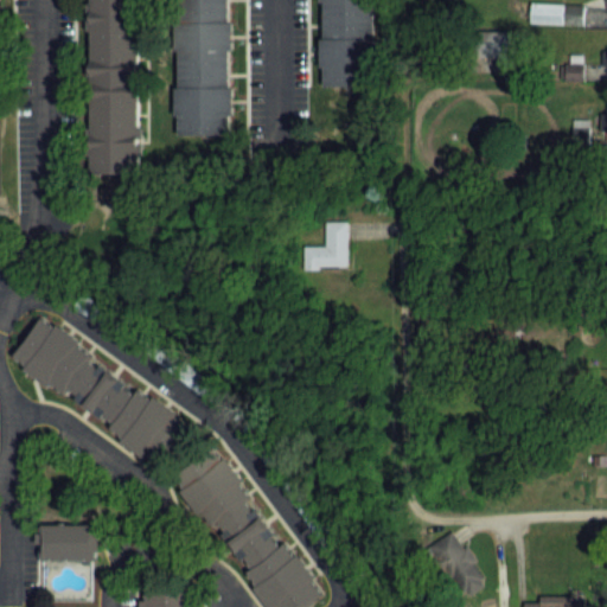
[(136,0),(138,172),(89,172),(89,0),(136,0)]
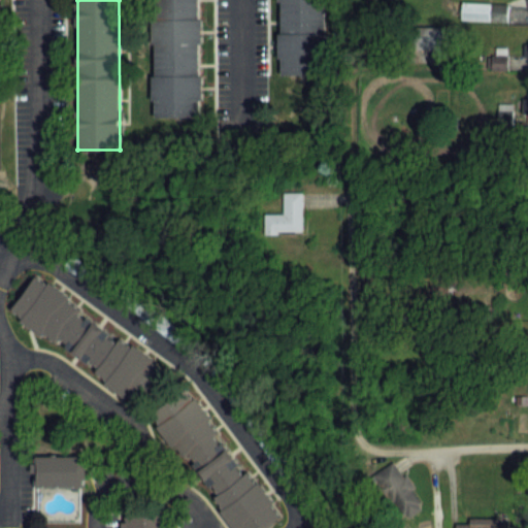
[(197,0),(198,116),(155,117),(154,0),(197,0)]
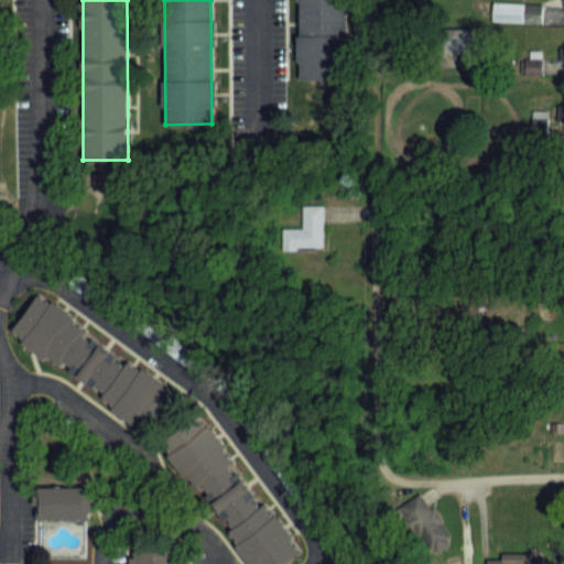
[(300,78),(299,0),(346,0),(347,78),(300,78)]
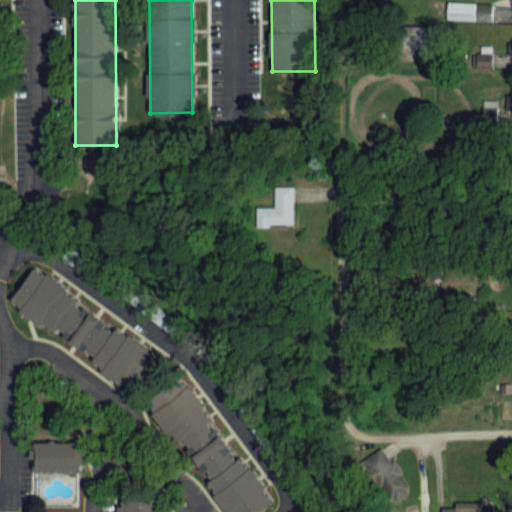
[(449,20),(492,20),(492,4),(449,4),(449,20)]
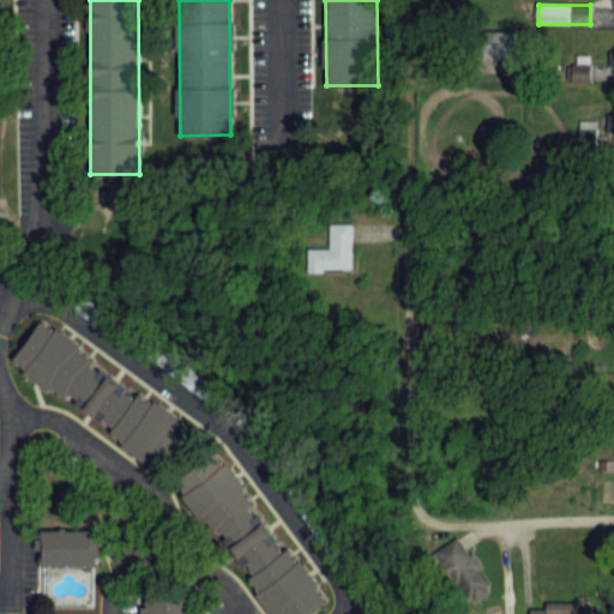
[(516,32),(482,32),(482,72),(504,72),(504,59),(516,59),(516,32)]
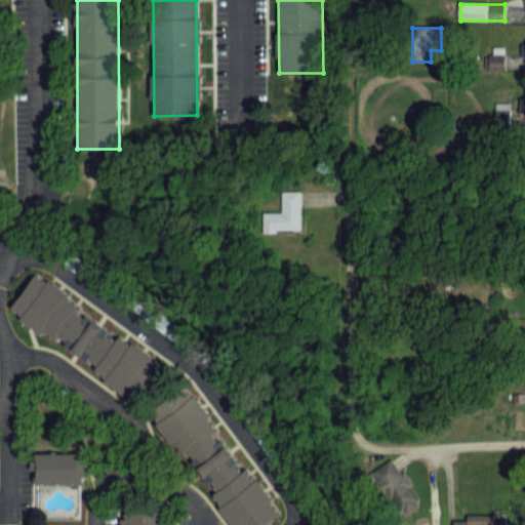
[(301,192),(282,192),(282,213),(266,213),(266,233),(301,233),(301,192)]
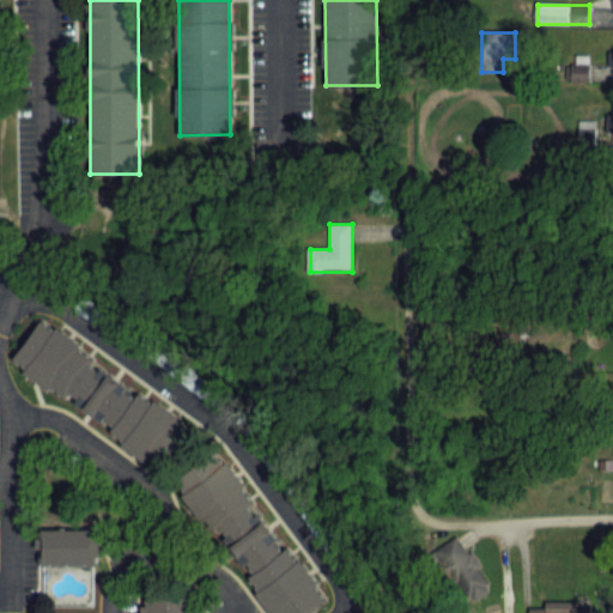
[(161,471),(110,431),(114,425),(68,389),(64,395),(16,358),(44,321),(92,359),(90,362),(135,399),(140,393),(190,432),(161,471)]
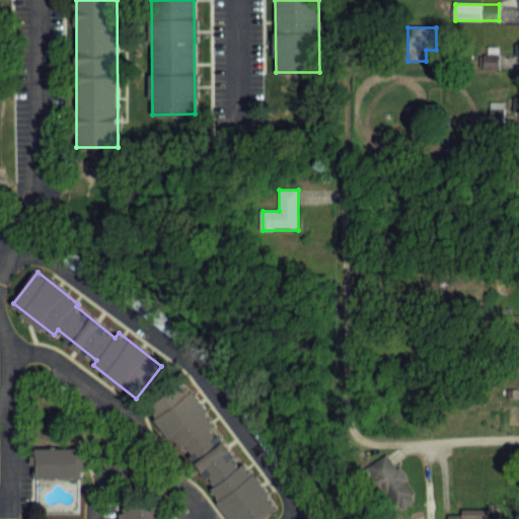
[(258,518),(233,518),(210,487),(214,484),(184,444),(179,448),(149,406),(181,383),(211,425),(209,427),(238,466),(243,463),(275,507),(258,518)]
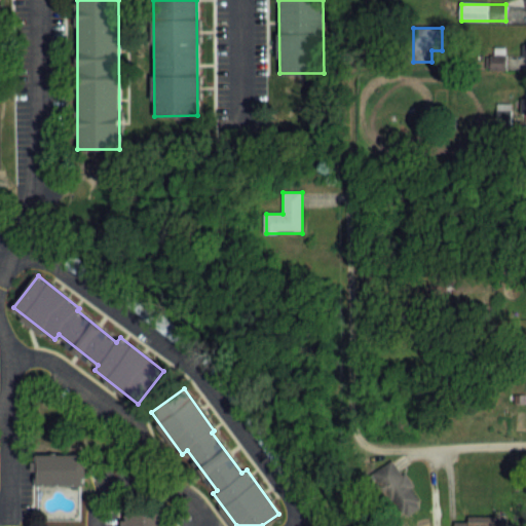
[(83,484),(34,484),(34,452),(83,452),(83,484)]
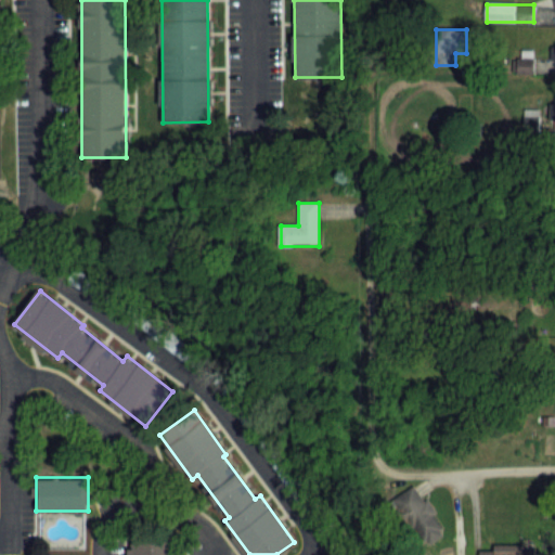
[(396,500),(418,547),(442,536),(420,489),(396,500)]
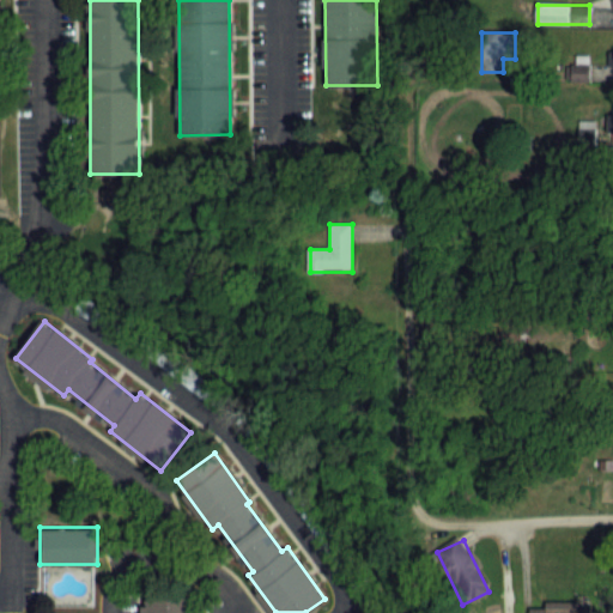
[(193,612),(145,612),(145,595),(193,595),(193,612)]
